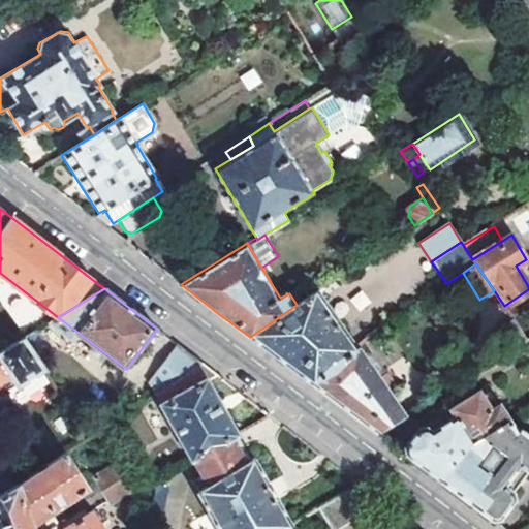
[(301,375),(311,383),(359,345),(322,288),(297,305),(250,337),(301,375)]
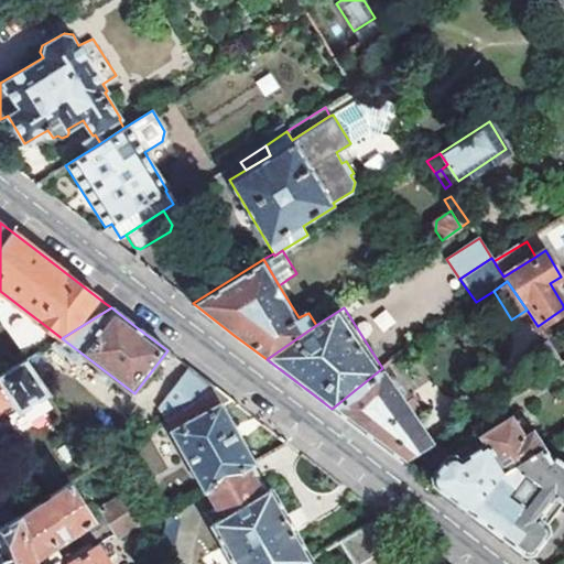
[(563,349),(563,318),(550,327),(563,350),(563,349)]
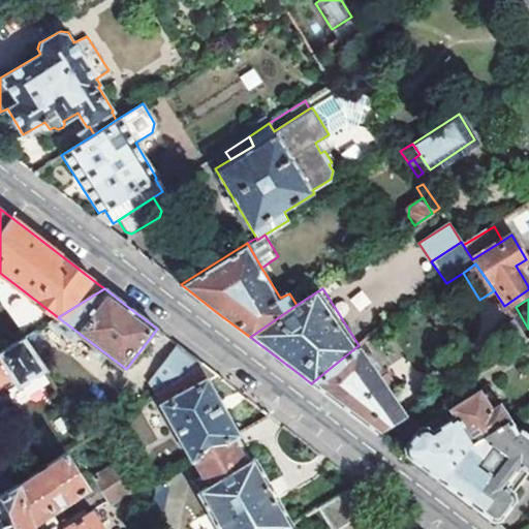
[(526,338),(514,318),(498,328),(512,349),(528,340),(526,338)]
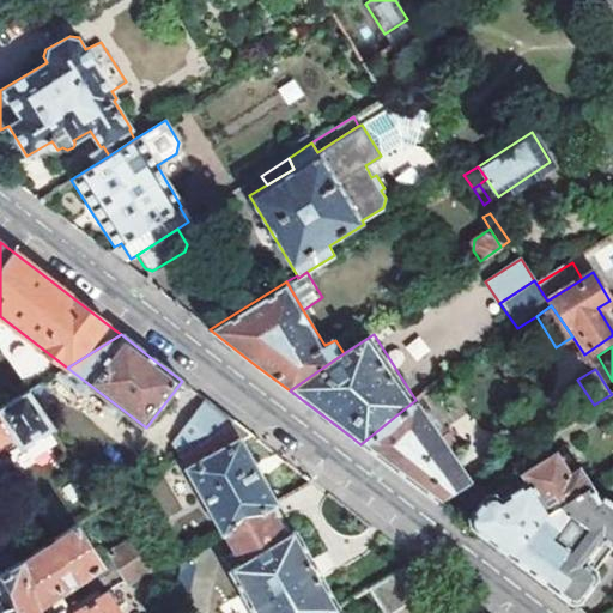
[(24,395),(36,412),(44,406),(44,398),(37,387),(24,395)]
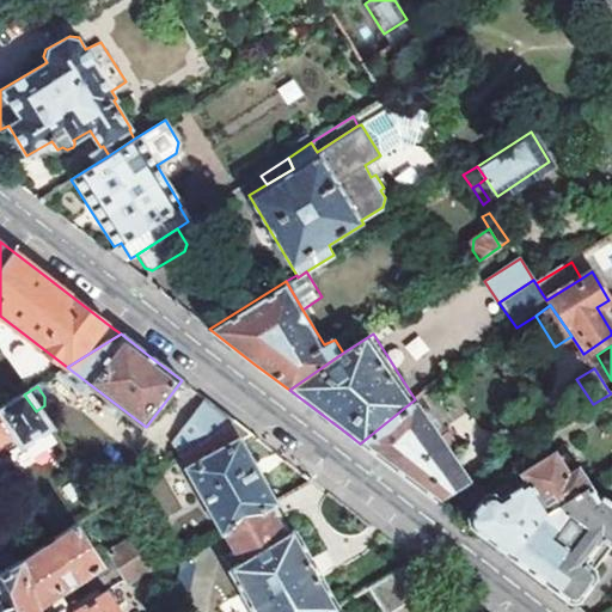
[(48,428),(36,411),(24,395),(0,409),(0,453),(1,453),(0,451),(20,438),(24,444),(48,428)]
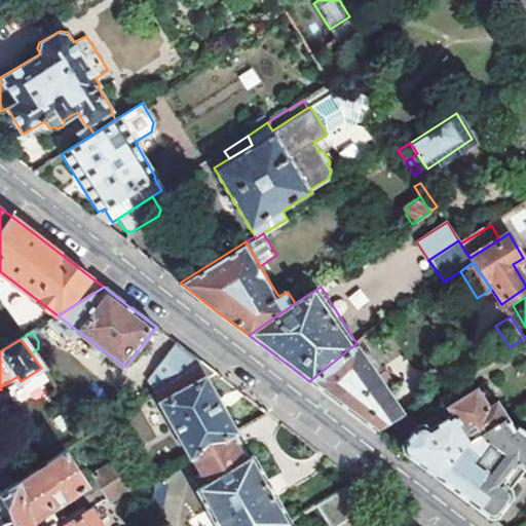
[(367,424),(374,429),(401,413),(357,343),(309,381),(367,424)]
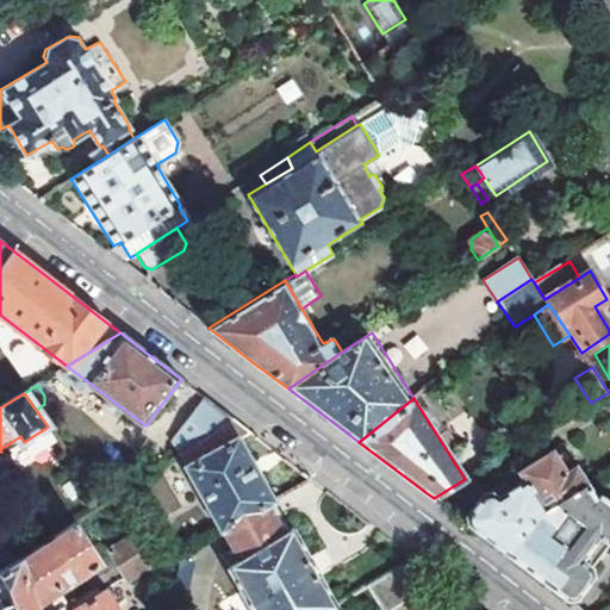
[(175,440),(184,453),(235,419),(206,399),(175,440)]
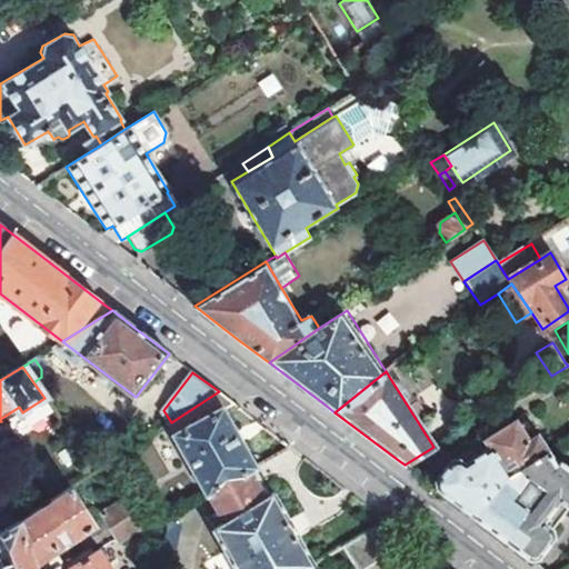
[(211,492),(252,469),(256,467),(223,410),(235,403),(219,391),(171,422),(211,492)]
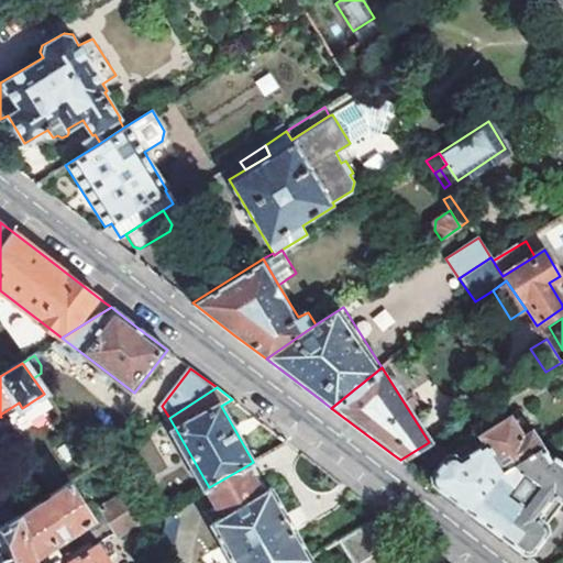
[(523,433),(532,428),(521,408),(510,415),(523,433)]
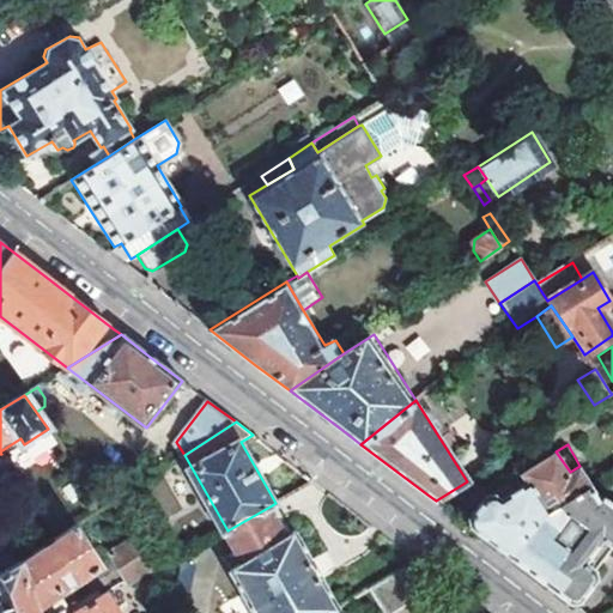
[(469,526),(510,557),(592,484),(580,466),(570,472),(556,451),(523,472),(528,483),(520,487),(502,498),(498,493),(495,492),(486,496),(468,517),(468,521),(469,526)]
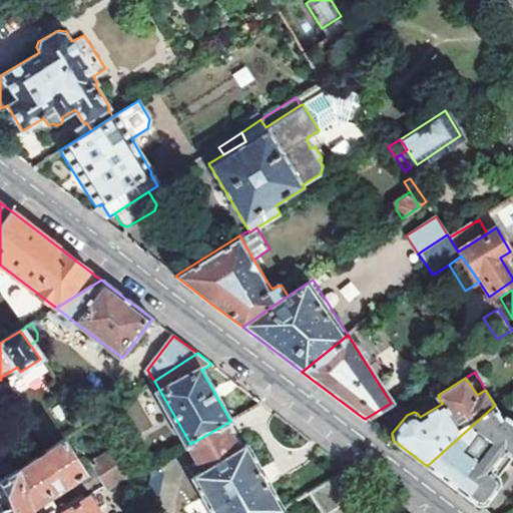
[(430,400),(435,408),(442,404),(438,395),(430,400)]
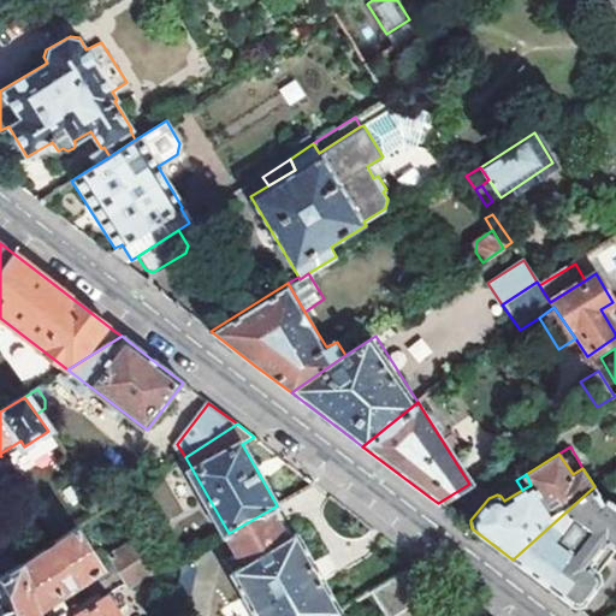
[(513,560),(573,604),(575,604),(579,603),(581,603),(599,580),(599,576),(597,573),(596,570),(614,548),(615,549),(615,501),(608,495),(603,499),(594,486),(513,560)]
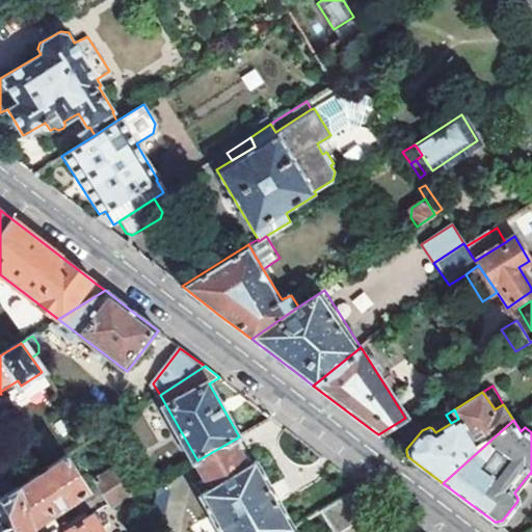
[(219,531),(284,531),(293,527),(274,494),(256,461),(251,463),(236,439),(197,460),(193,463),(209,490),(198,496),(219,531)]
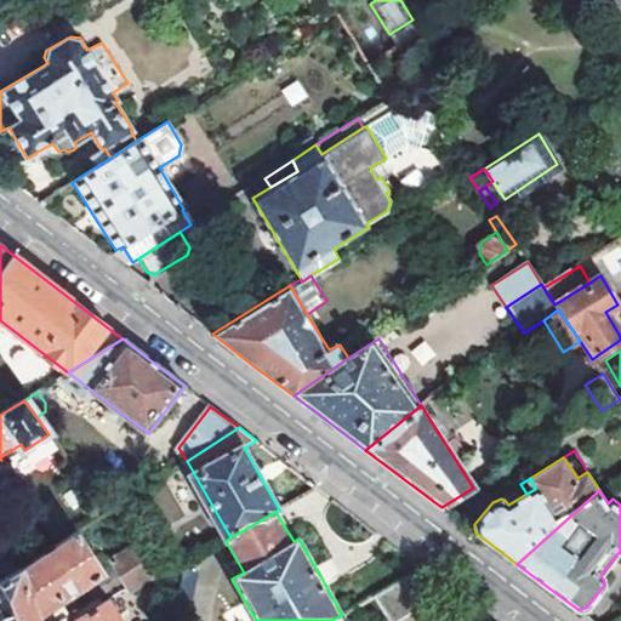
[(0,615),(1,620),(45,620),(67,608),(61,597),(104,570),(79,531),(28,565),(0,582),(0,615)]
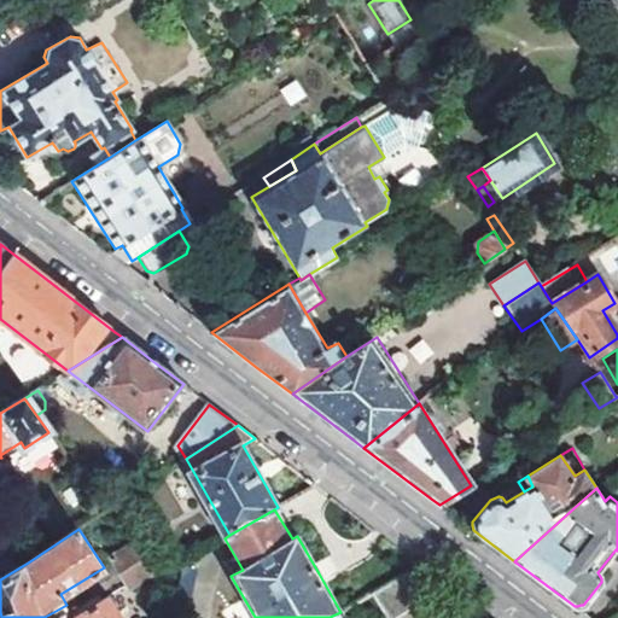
[(0,579),(28,563),(21,541),(0,548),(0,579)]
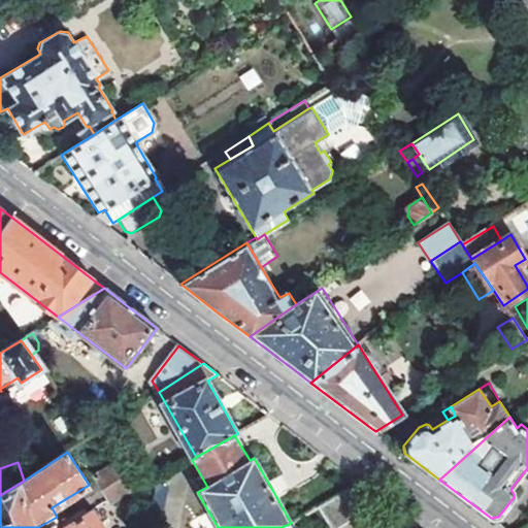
[(96,475),(104,489),(123,477),(114,464),(96,475)]
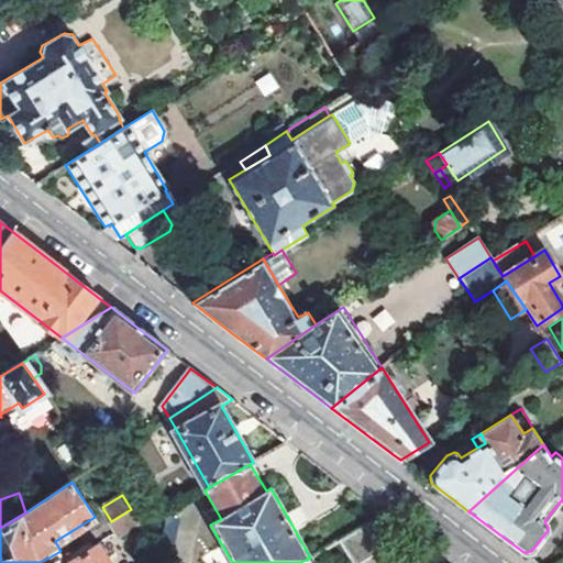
[(111,521),(120,534),(140,522),(131,509),(111,521)]
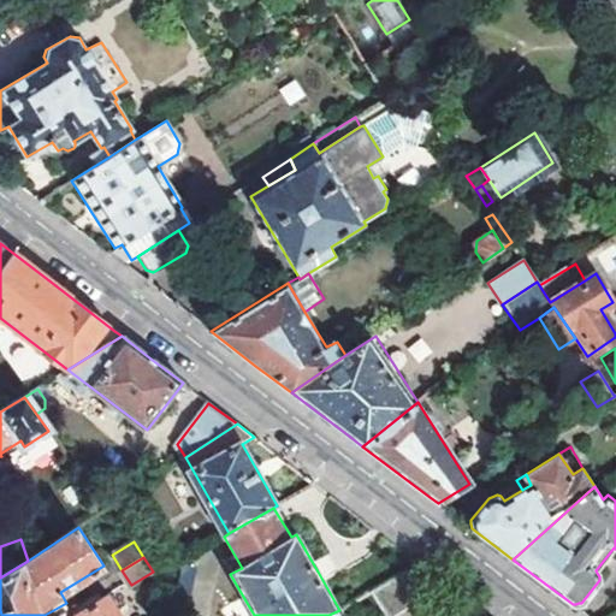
[(386,615),(395,615),(448,585),(419,563),(372,591),(386,615)]
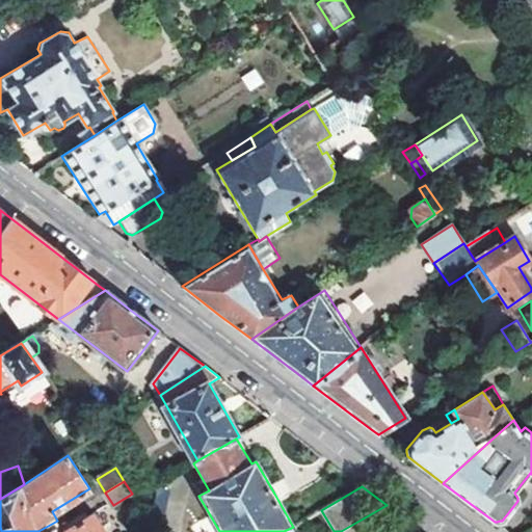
[(106,531),(95,512),(60,531),(57,531),(55,528),(57,521),(38,531),(106,531)]
